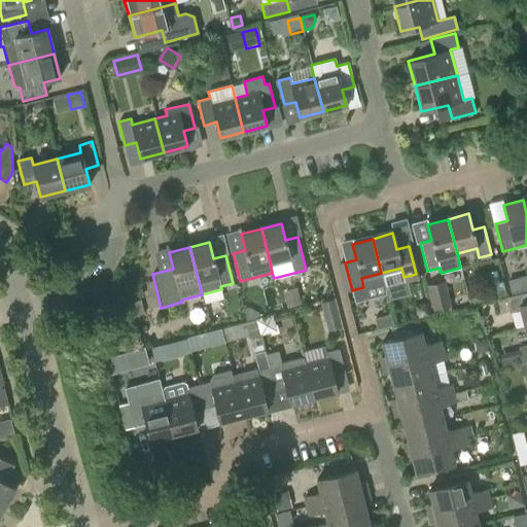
[(518,277),(507,280),(511,293),(521,291),(518,277)]
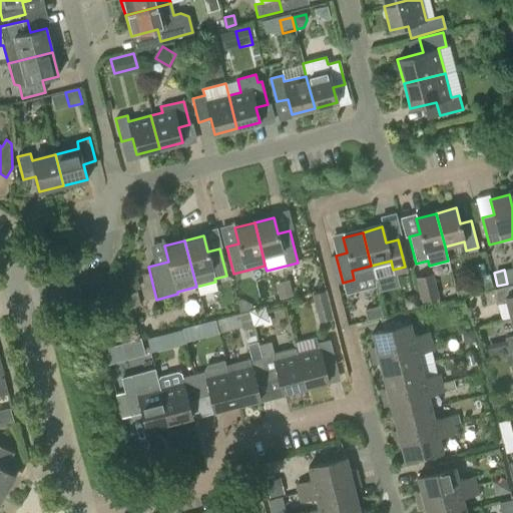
[(432,272),(415,277),(423,308),(440,303),(432,272)]
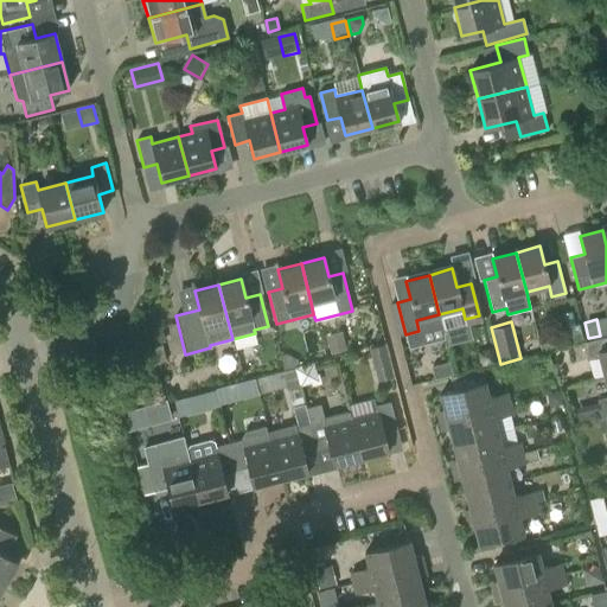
[(160,332),(151,334),(154,345),(163,343),(160,332)]
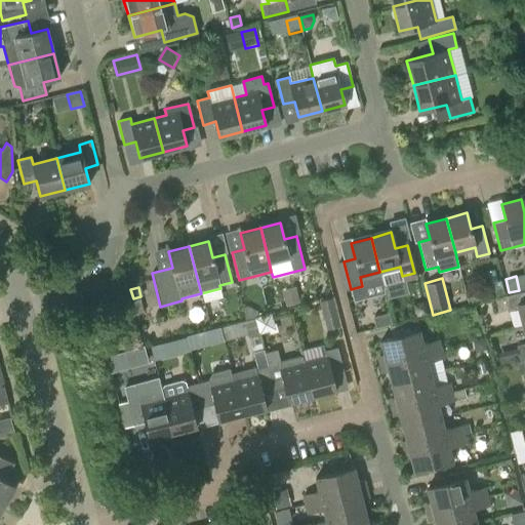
[(295,287),(282,290),(286,308),(299,304),(295,287)]
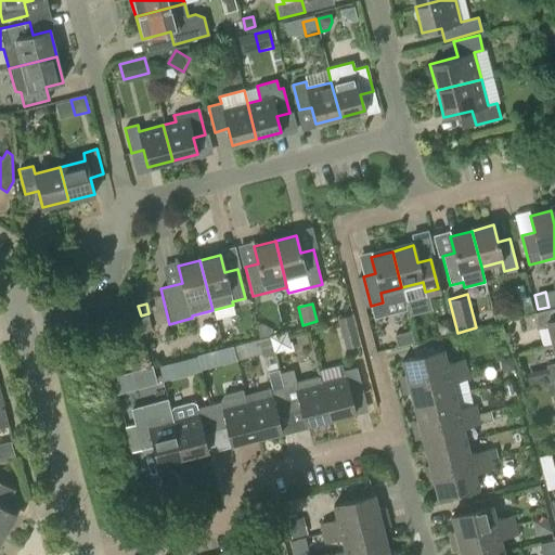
[(547,326),(552,345),(554,344),(554,319),(546,322),(544,310),(532,313),(537,330),(547,326)]
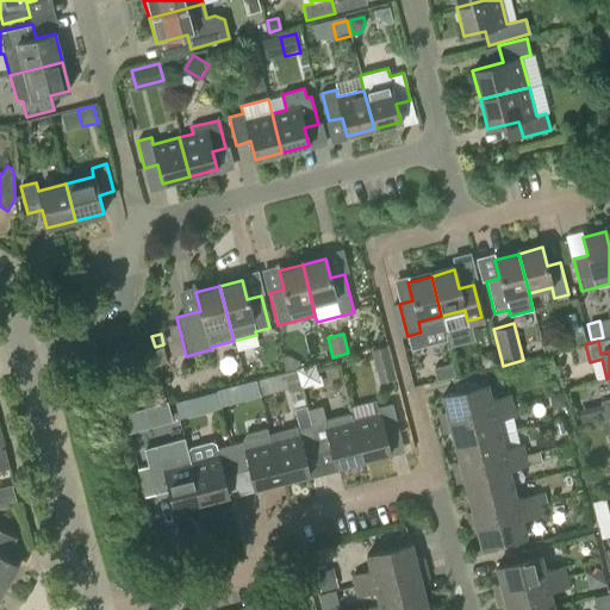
[(394,377),(387,348),(372,353),(380,381),(394,377)]
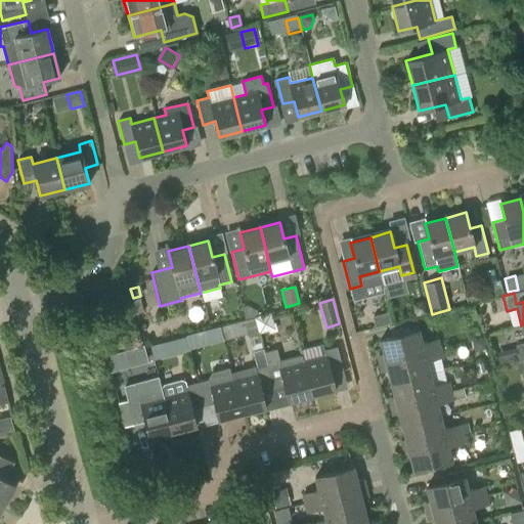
[(373,315),(375,325),(390,321),(387,311),(373,315)]
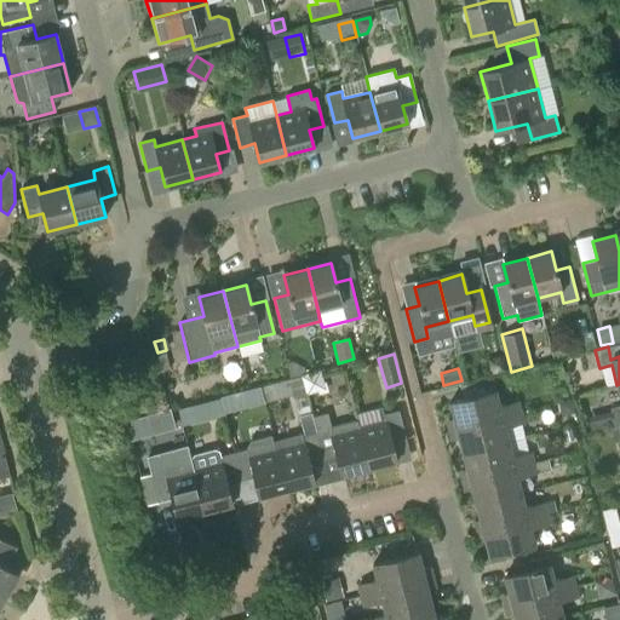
[(260,386),(264,402),(292,395),(292,397),(306,394),(302,375),(260,386)]
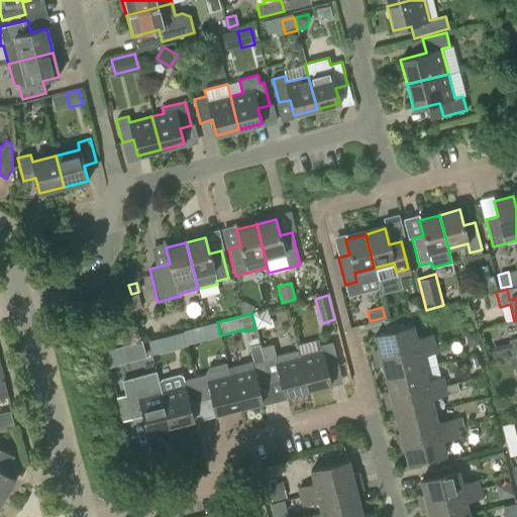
[(516,337),(508,340),(512,355),(516,353),(516,320),(514,321),(516,331),(516,337)]
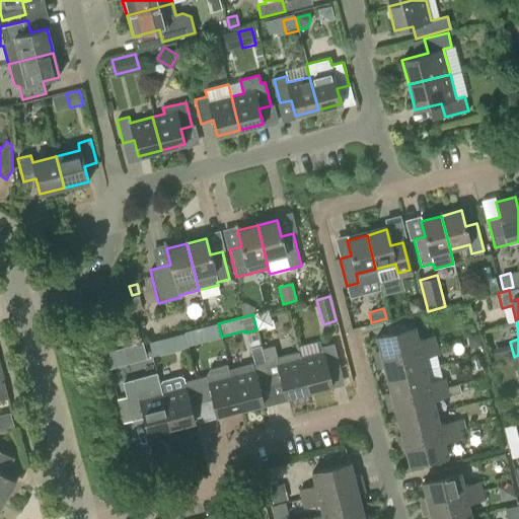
[(374,352),(376,360),(435,345),(433,337),(418,341),(415,327),(376,337),(379,351),(374,352)]
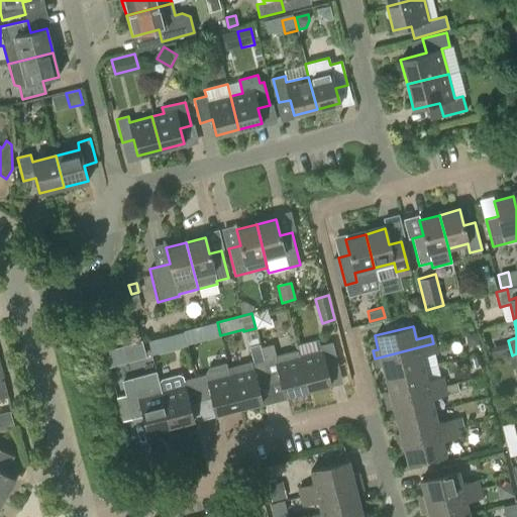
[(198,328),(186,331),(189,342),(201,339),(198,328)]
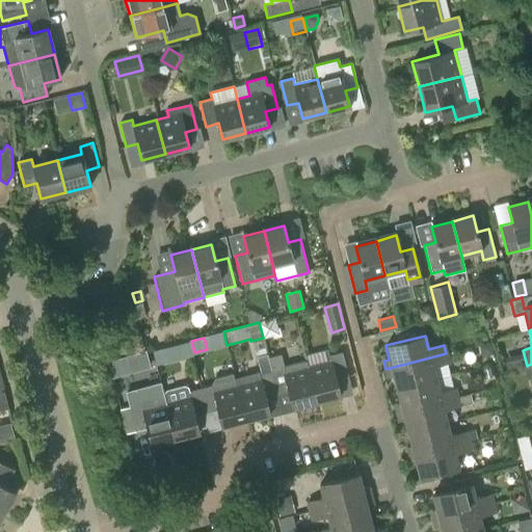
[(154,363),(186,356),(184,342),(151,348),(154,363)]
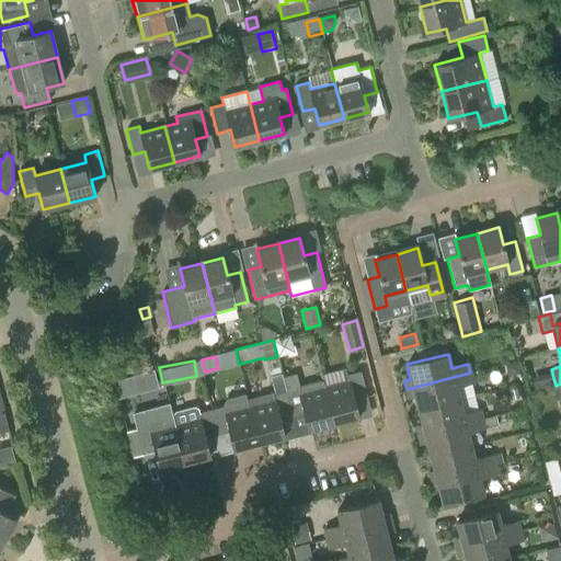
[(158,387),(153,369),(127,377),(114,380),(118,397),(132,393),(158,387)]
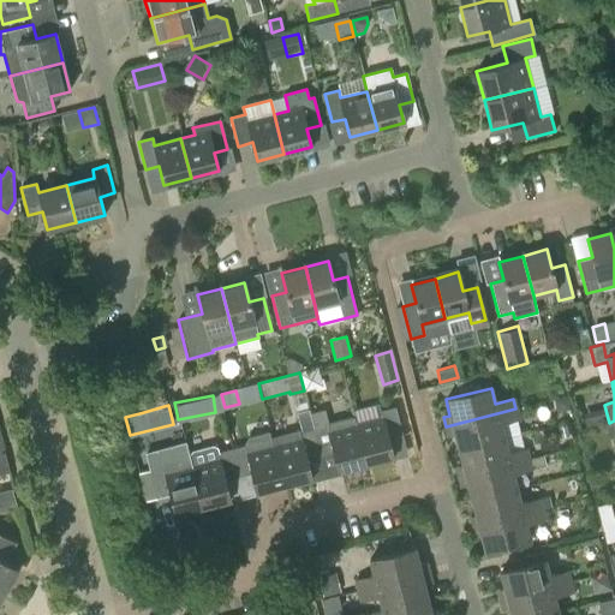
[(382,418),(356,424),(366,464),(393,457),(388,439),(402,435),(395,407),(381,411),(382,418)]
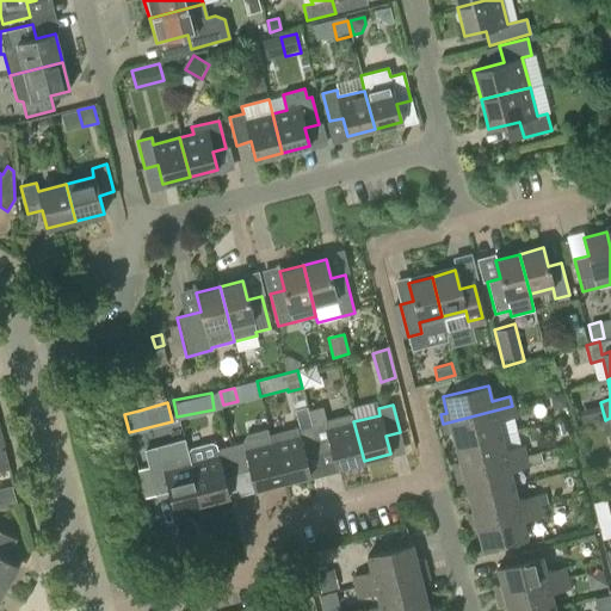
[(517,432),(513,417),(514,417),(512,406),(443,424),(445,433),(451,432),(456,448),(500,436),(517,432)]
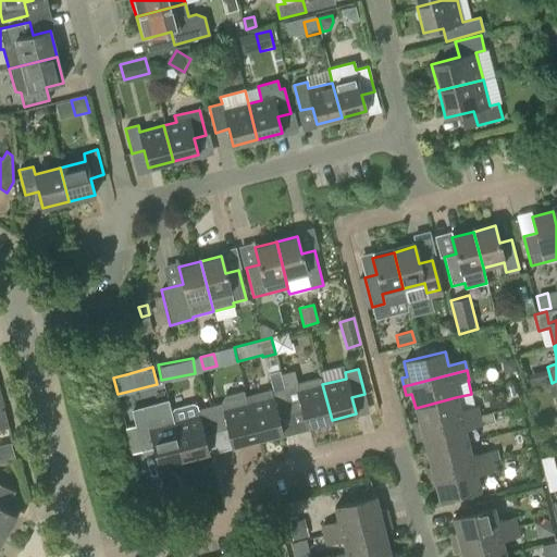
[(262,400),(248,404),(257,440),(282,433),(277,416),(289,412),(280,375),(279,371),(269,373),(273,391),(260,394),(262,400)]
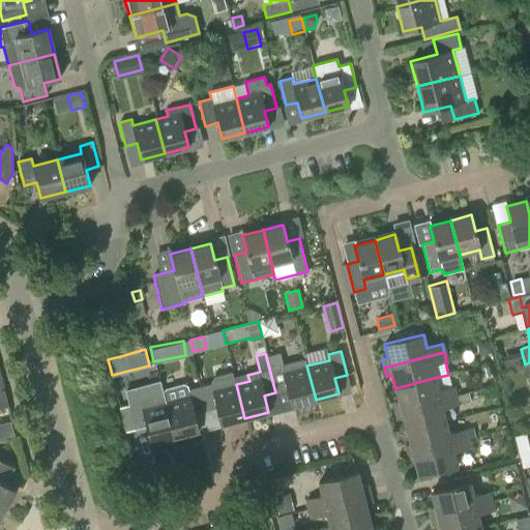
[(292,406),(316,400),(306,365),(305,359),(282,365),(278,354),(266,357),(275,392),(288,389),(292,406)]
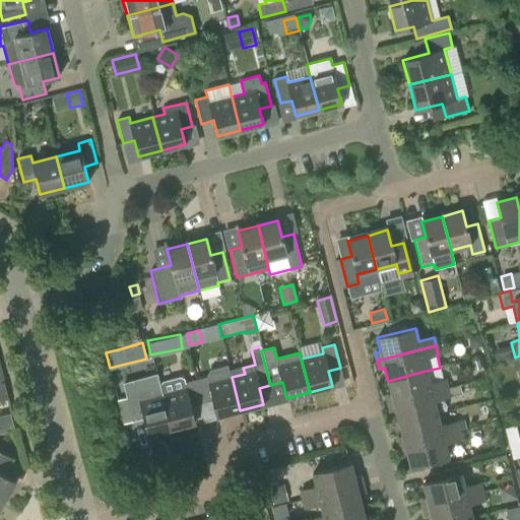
[(217,416),(240,410),(232,377),(229,365),(207,370),(206,373),(206,377),(195,380),(201,403),(213,400),(217,416)]
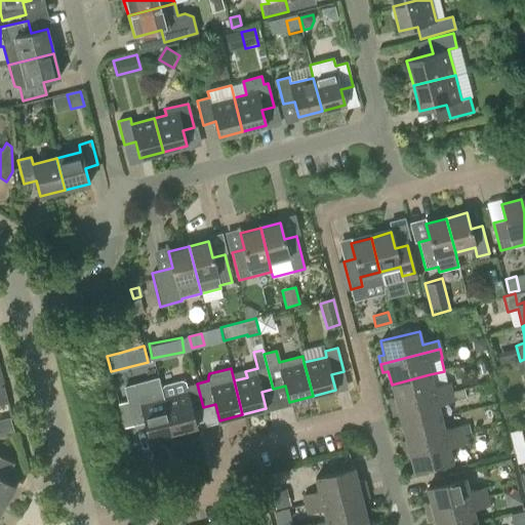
[(390,399),(392,407),(451,392),(449,384),(434,388),(430,374),(392,385),(395,398),(390,399)]
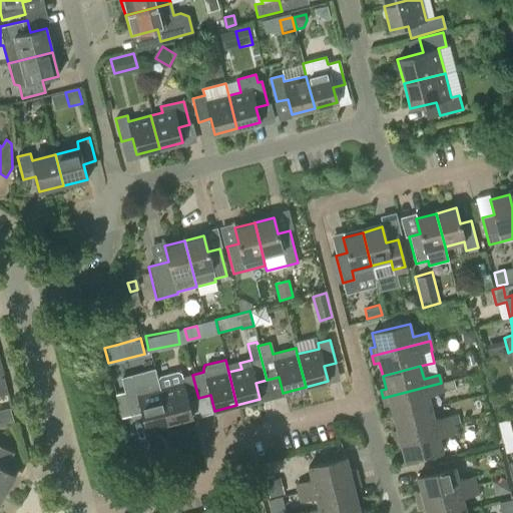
[(158,381),(160,389),(168,422),(191,416),(187,401),(198,398),(192,375),(181,377),(181,375),(177,373),(160,377),(158,381)]
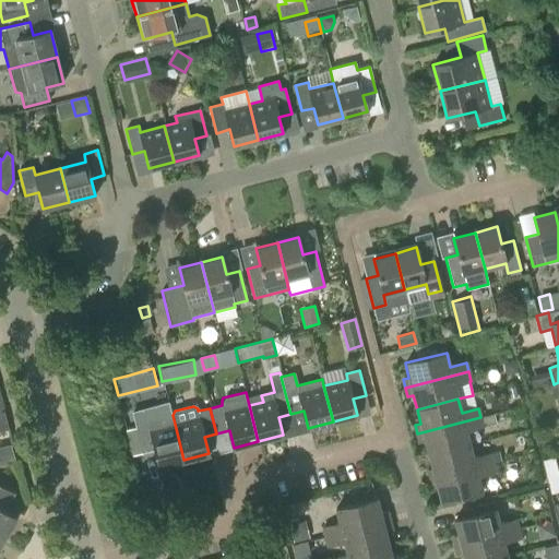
[(425,441),(428,455),(470,444),(466,430),(483,426),(480,417),(417,433),(419,442),(425,441)]
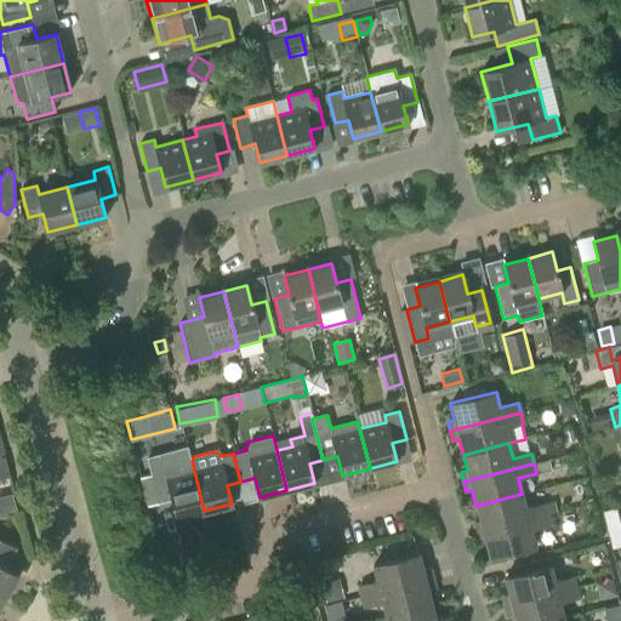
[(177,518),(204,511),(194,471),(167,478),(165,471),(151,474),(158,503),(172,500),(177,518)]
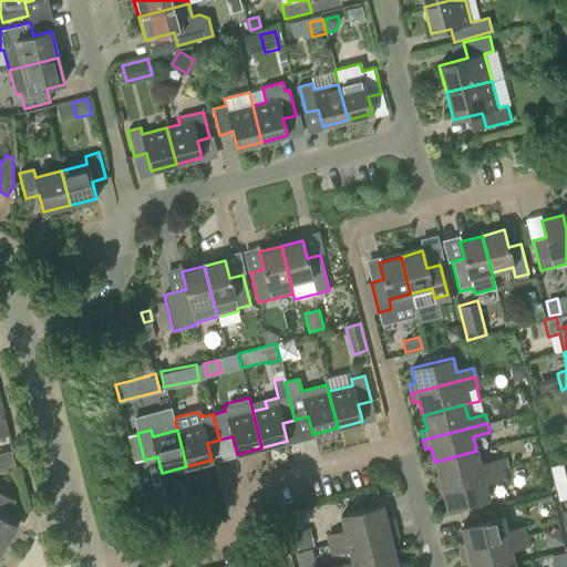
[(433,477),(435,486),(500,470),(496,460),(480,464),(476,451),(434,462),(439,475),(433,477)]
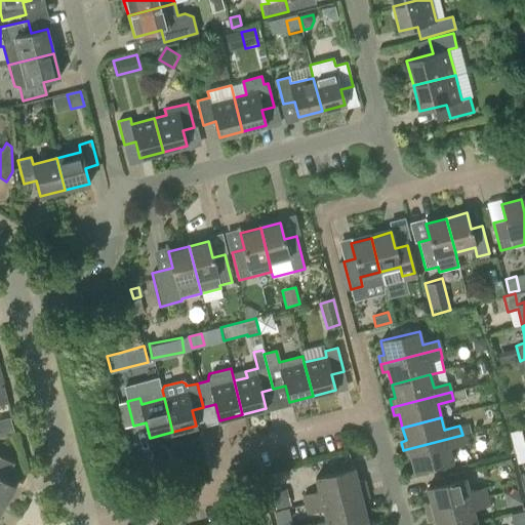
[(0,434),(12,432),(8,419),(0,420),(0,434)]
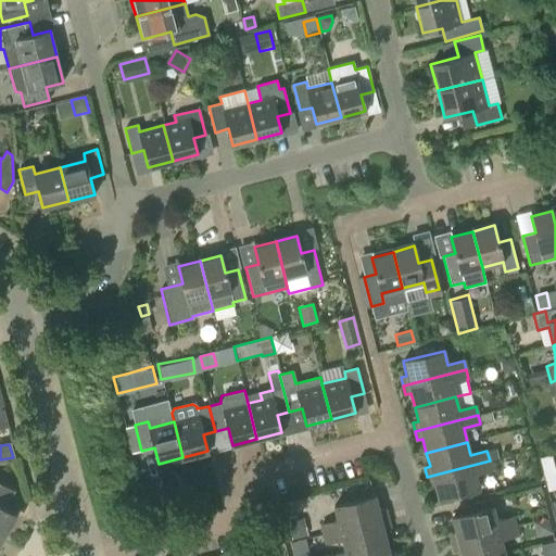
[(550,455),(539,458),(542,472),(554,469),(550,455)]
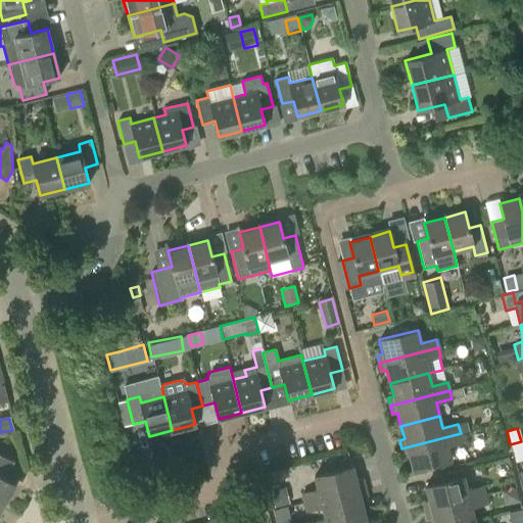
[(463,441),(461,433),(401,448),(403,457),(409,456),(412,469),(450,459),(446,445),(463,441)]
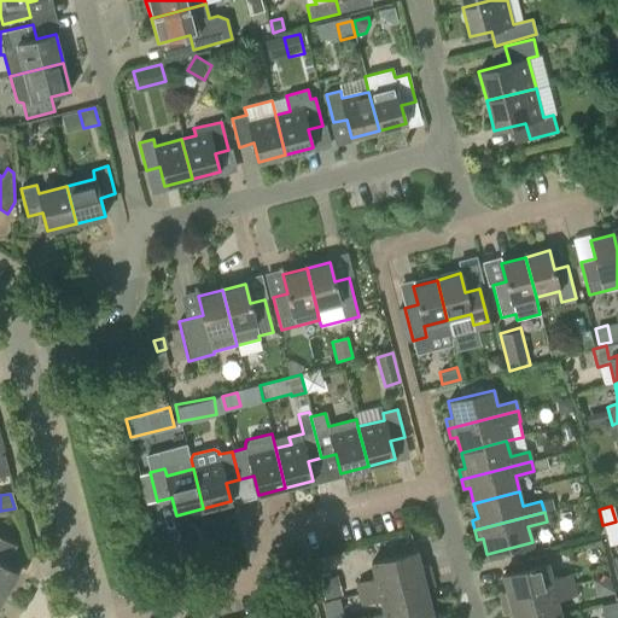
[(0,595),(3,598),(17,572),(3,564),(13,546),(0,537),(0,595)]
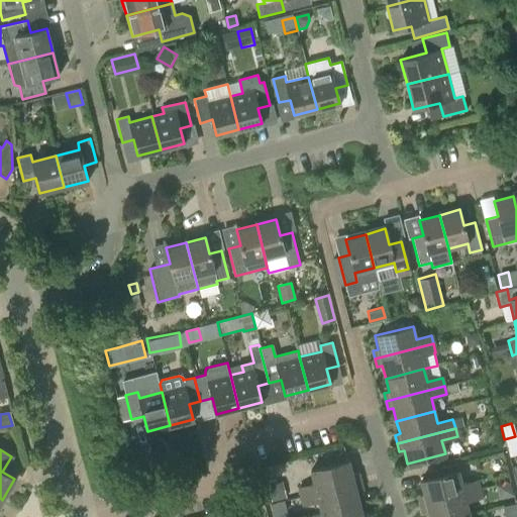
[(298,488),(301,497),(359,482),(356,474),(351,475),(348,461),(310,471),(314,484),(298,488)]
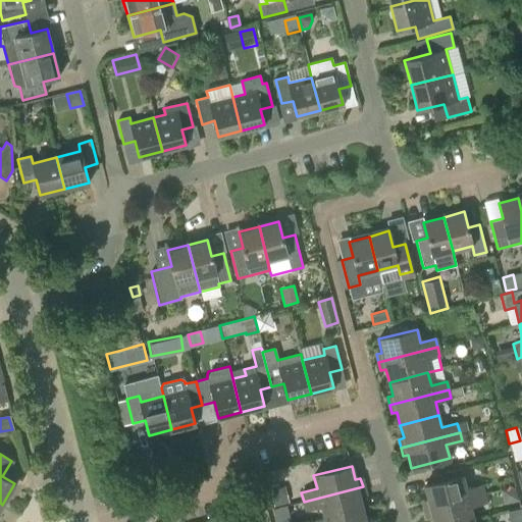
[(422,501),(424,509),(483,493),(481,485),(466,489),(463,476),(424,485),(427,500),(422,501)]
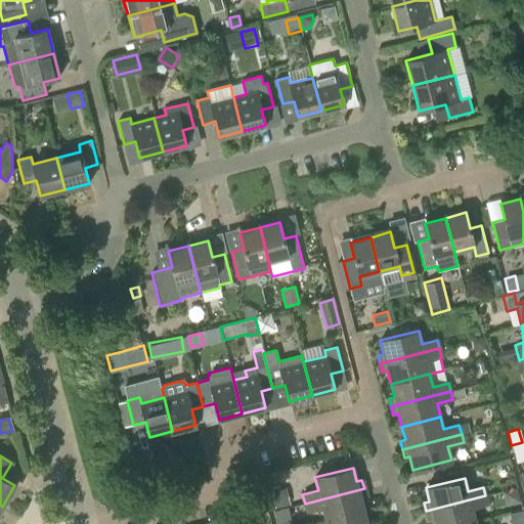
[(366,496),(364,488),(305,504),(307,512),(322,508),(325,520),(364,511),(361,497),(366,496)]
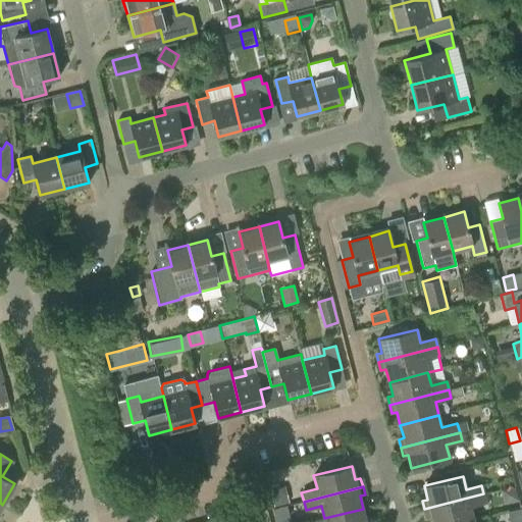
[(270,491),(274,506),(289,502),(284,487),(270,491)]
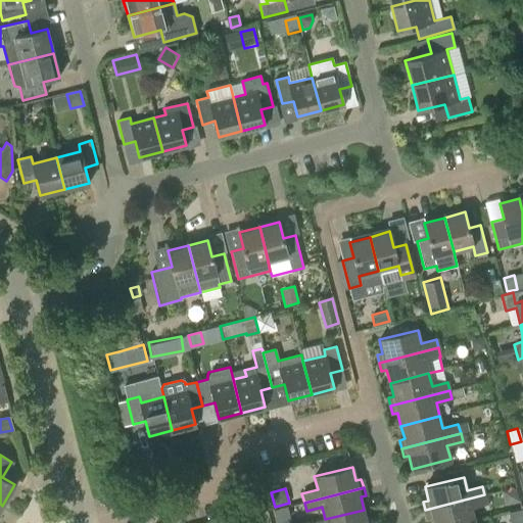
[(432,517),(433,522),(462,522),(474,520),(471,507),(486,504),(484,494),(425,510),(427,518),(432,517)]
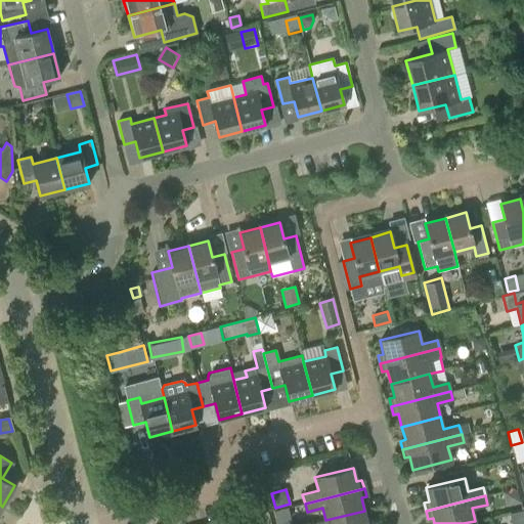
[(367,523),(364,511),(325,520),(325,523),(373,523),(373,522),(367,523)]
